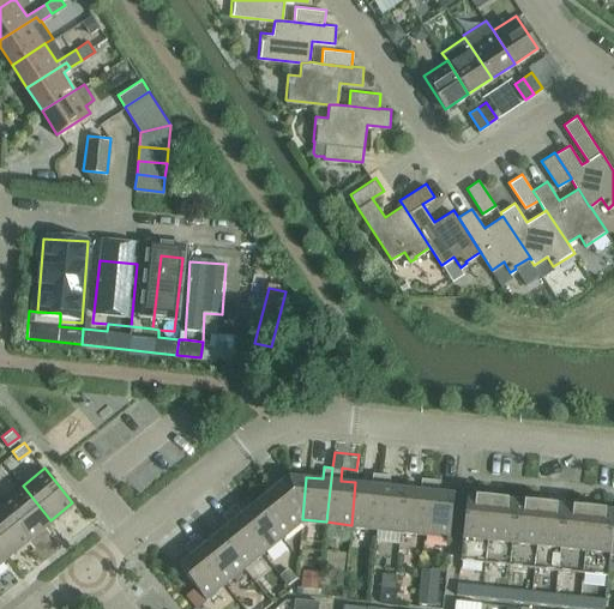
[(355,482),(351,525),(375,528),(381,472),(372,471),(371,484),(355,482)]
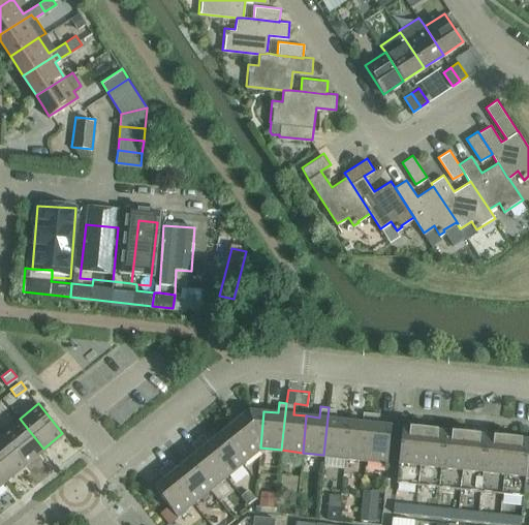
[(329,407),(323,455),(344,457),(348,420),(335,419),(336,408),(329,407)]
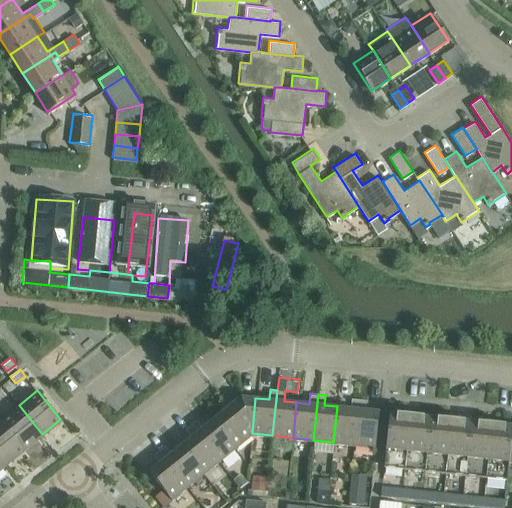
[(235,446),(252,433),(255,398),(241,396),(236,400),(230,400),(226,403),(222,407),(222,411),(213,419),(235,446)]
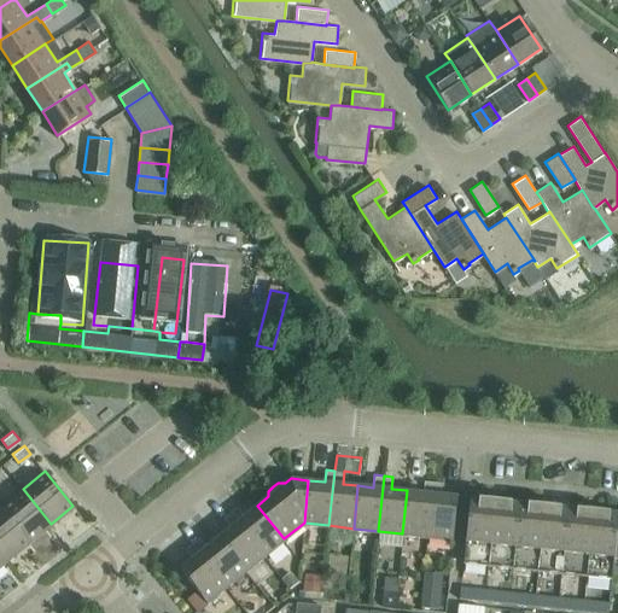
[(407,490),(402,533),(426,536),(432,480),(424,479),(423,492),(407,490)]
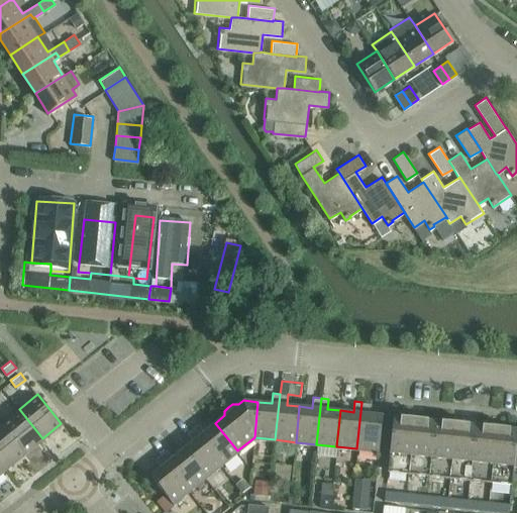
[(362,402),(356,448),(378,450),(382,415),(369,413),(370,403),(362,402)]
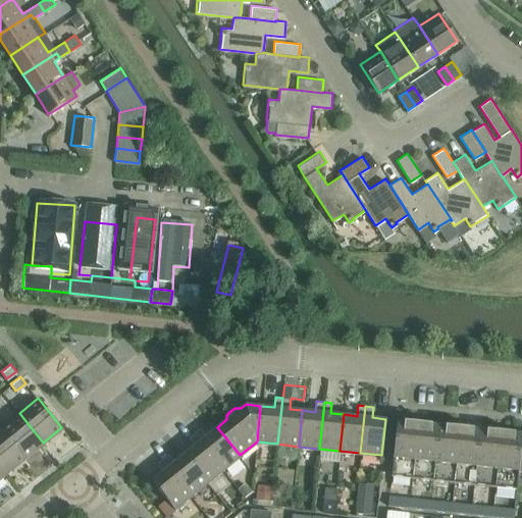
[(19,413),(1,427),(25,457),(43,443),(19,413)]
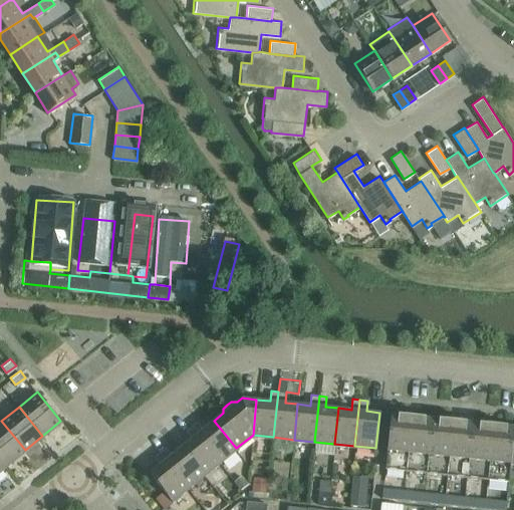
[(406,470),(412,416),(391,414),(384,467),(406,470)]
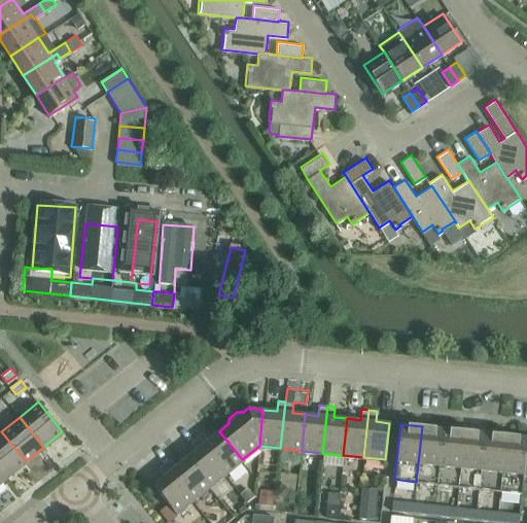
[(422,426),(416,482),(436,484),(443,428),(422,426)]
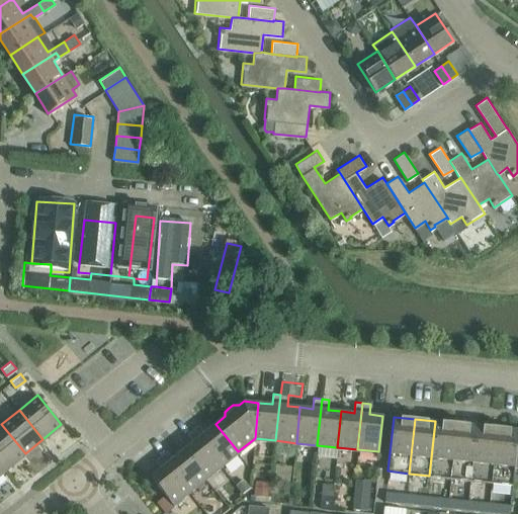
[(435,421),(429,476),(450,478),(456,423),(435,421)]
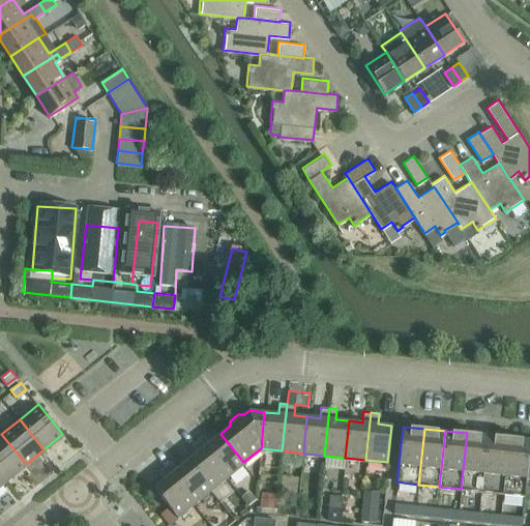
[(488,436),(467,433),(461,489),(482,491),(488,436)]
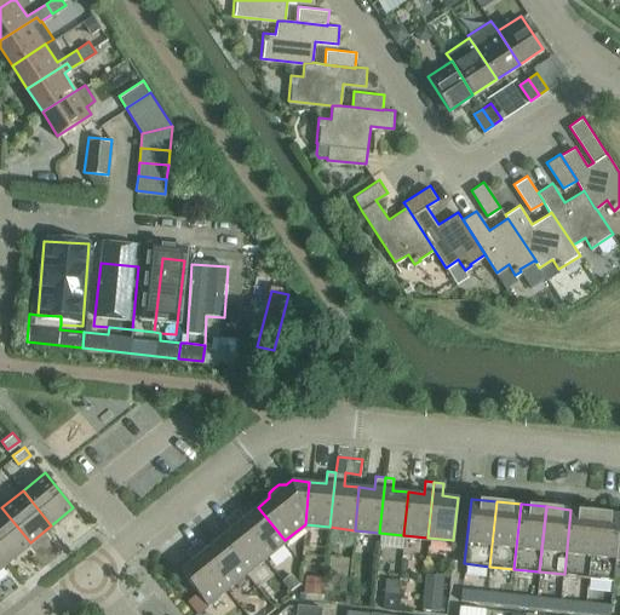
[(1,507),(0,507),(0,550),(9,561),(30,542),(1,507)]
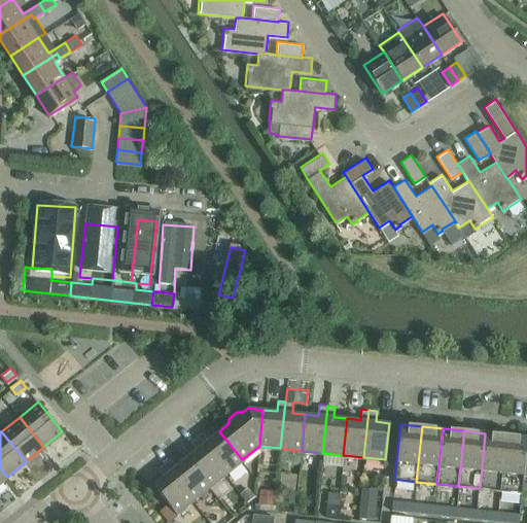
[(242,459),(219,431),(209,440),(202,431),(196,436),(225,473),(242,459)]
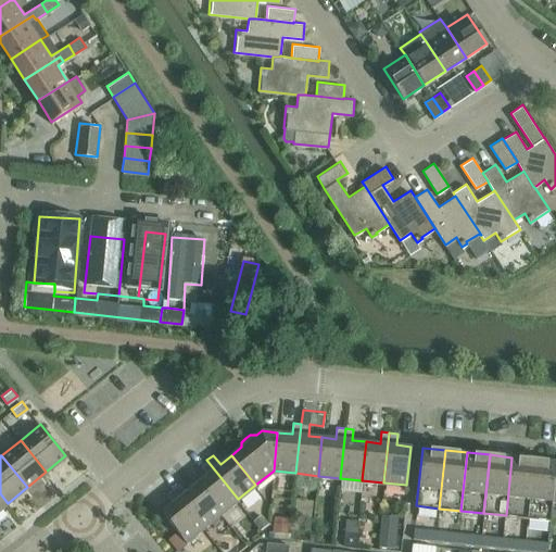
[(512,458),(506,515),(528,517),(534,460),(512,458)]
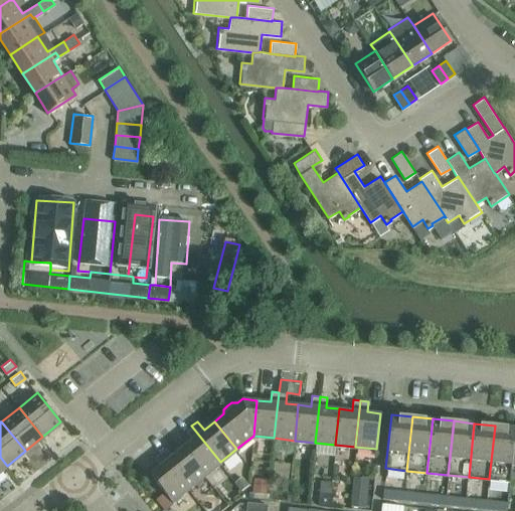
[(220,462),(191,426),(185,431),(192,439),(182,447),(205,475),(220,462)]
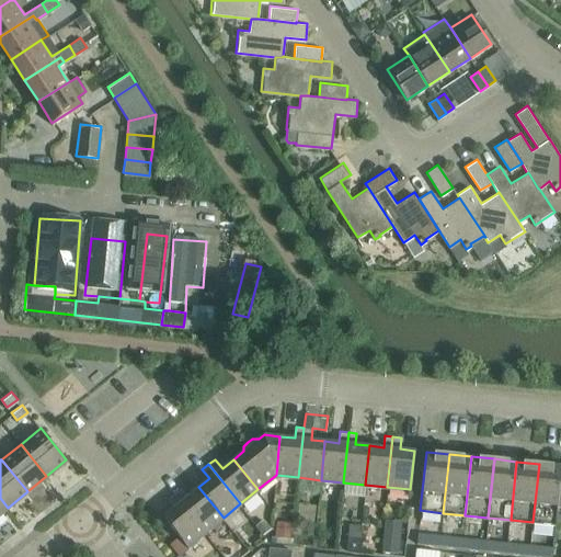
[(560,468),(560,465),(539,464),(533,522),(556,524),(558,504),(560,468)]
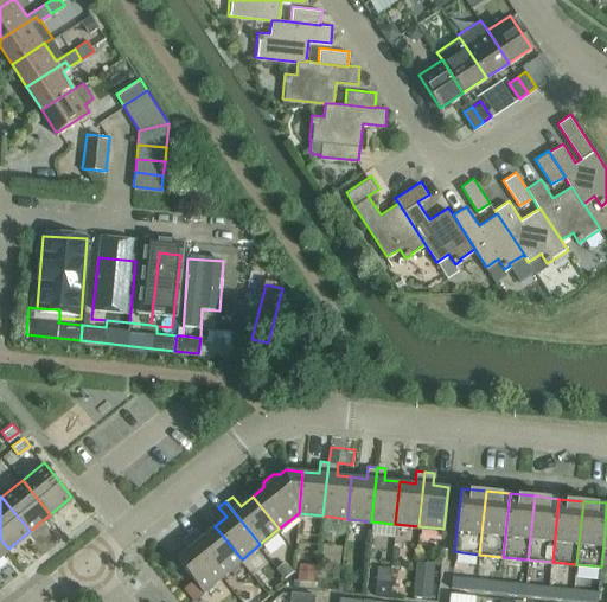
[(242,559),(215,526),(203,537),(195,526),(189,532),(223,575),(242,559)]
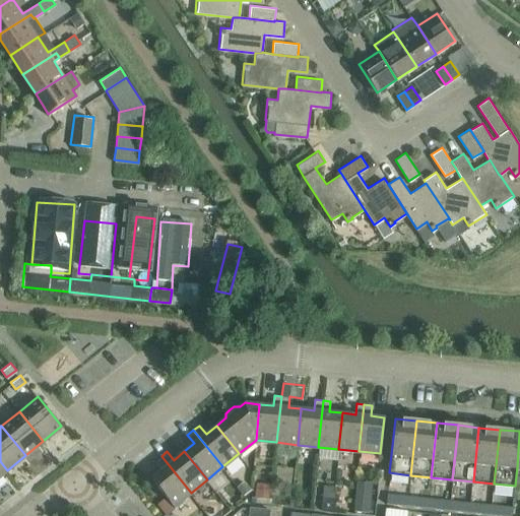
[(191,493),(161,456),(155,461),(161,469),(151,477),(174,506),(191,493)]
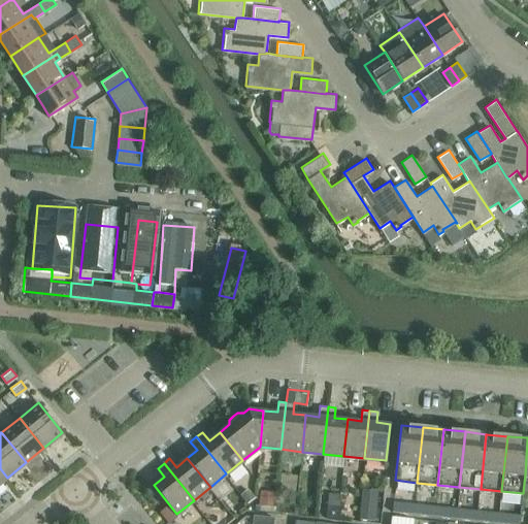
[(281,484),(295,485),(295,471),(281,471),(281,484)]
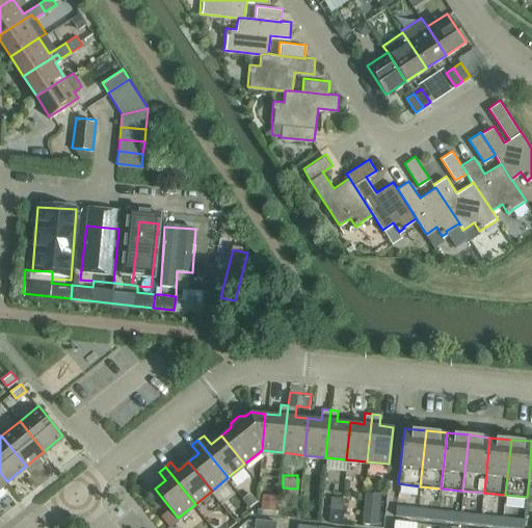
[(262,505),(258,504),(257,511),(283,515),(284,506),(277,505),(278,499),(275,499),(275,495),(272,495),(272,491),(266,491),(266,495),(263,494),(262,505)]
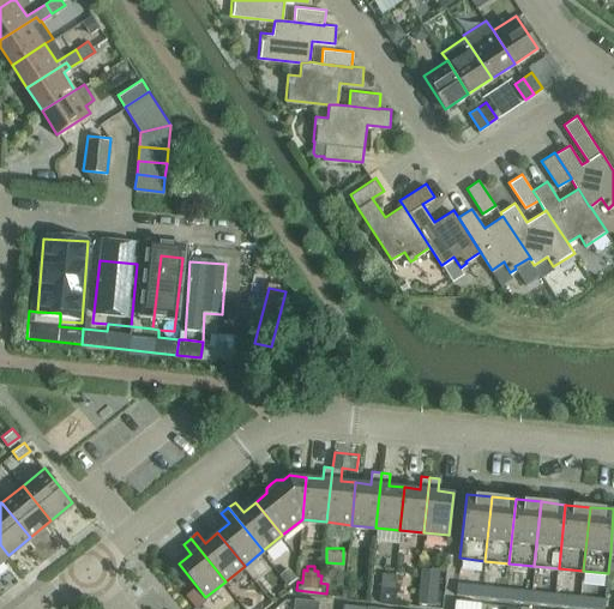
[(482,584),(456,582),(455,592),(481,596),(482,584)]
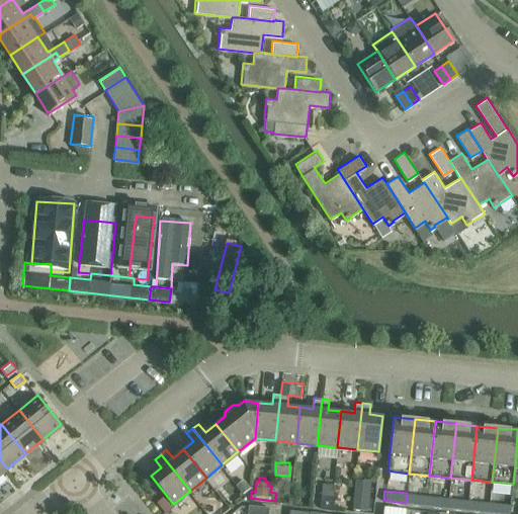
[(427,495),(407,493),(406,503),(426,505),(427,495)]
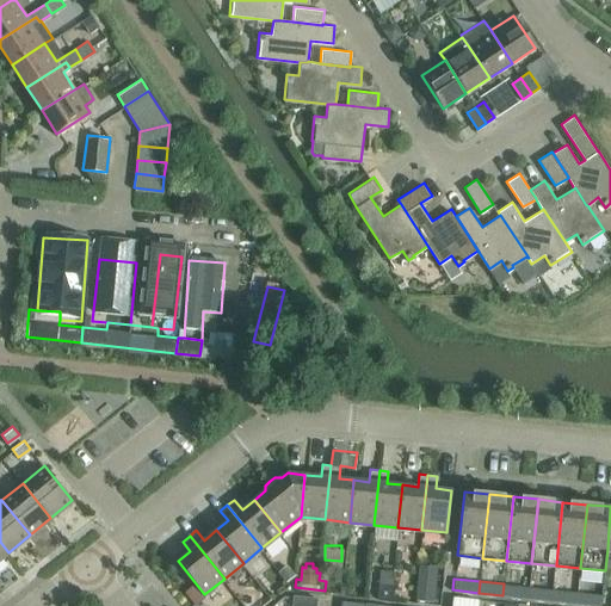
[(529,586),(504,583),(503,595),(528,598),(529,586)]
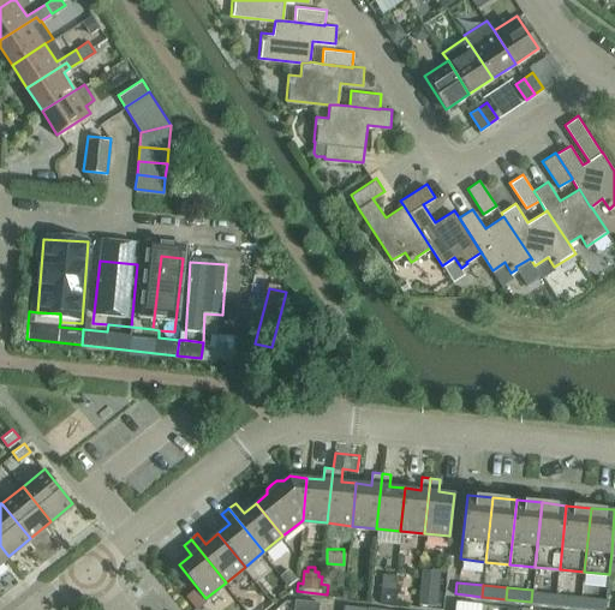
[(532,590),(531,602),(555,604),(556,592),(532,590)]
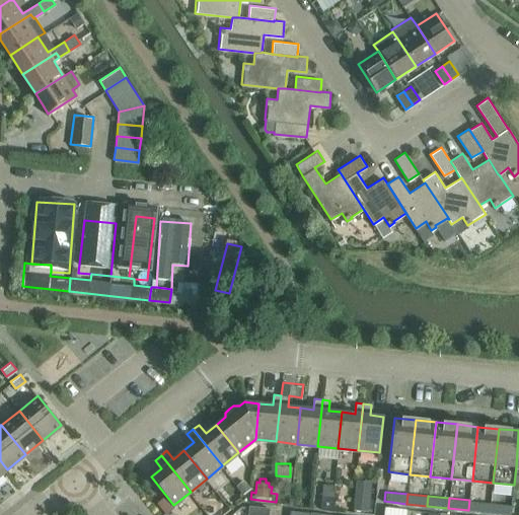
[(469,500),(468,510),(490,512),(491,503),(469,500)]
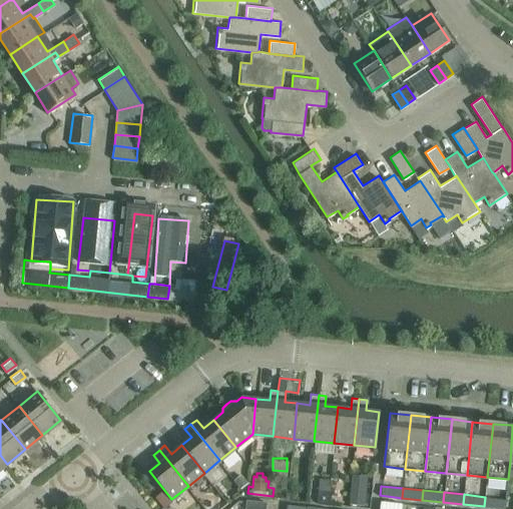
[(485,497),(484,506),(503,508),(504,499),(485,497)]
